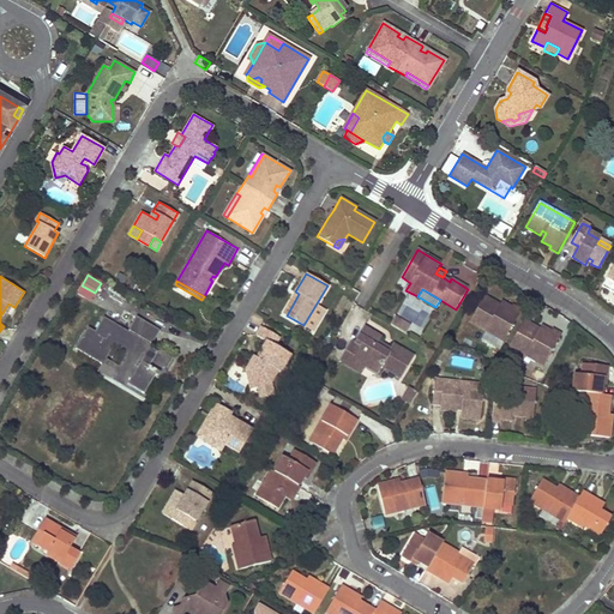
[(299,294),(295,292),(282,313),(287,315),(299,294)]
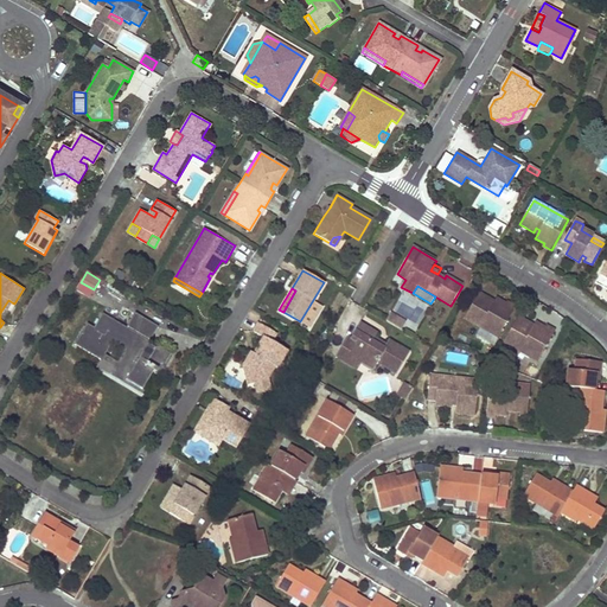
[(490,299),(478,293),(464,318),(480,327),(483,324),(500,334),(515,307),(506,302),(505,304),(496,299),(494,301),(492,305),(489,301),(490,299)]
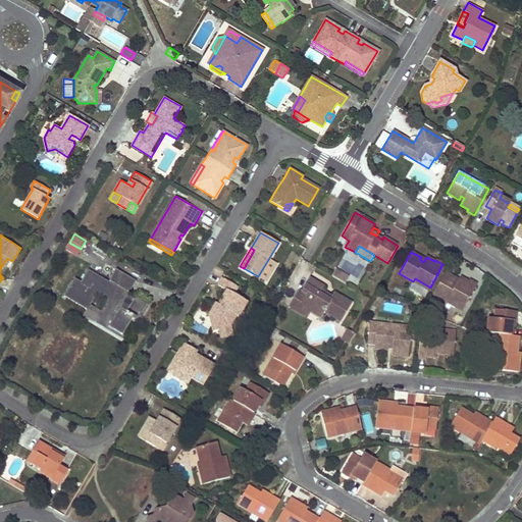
[(127,295),(136,280),(115,268),(108,281),(88,269),(81,281),(74,277),(64,296),(87,309),(90,305),(96,293),(108,300),(101,311),(95,322),(122,338),(124,335),(122,334),(132,318),(135,319),(136,317),(133,315),(136,310),(139,312),(141,314),(147,304),(135,296),(134,298),(127,295)]
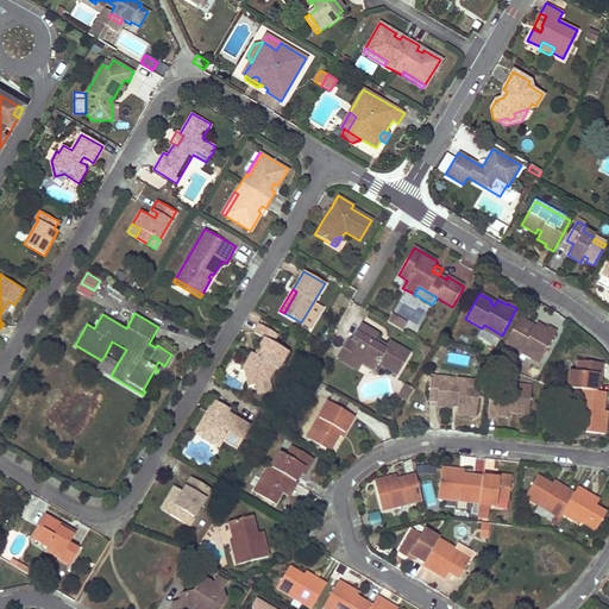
[(407,324),(390,314),(387,321),(402,331),(407,324)]
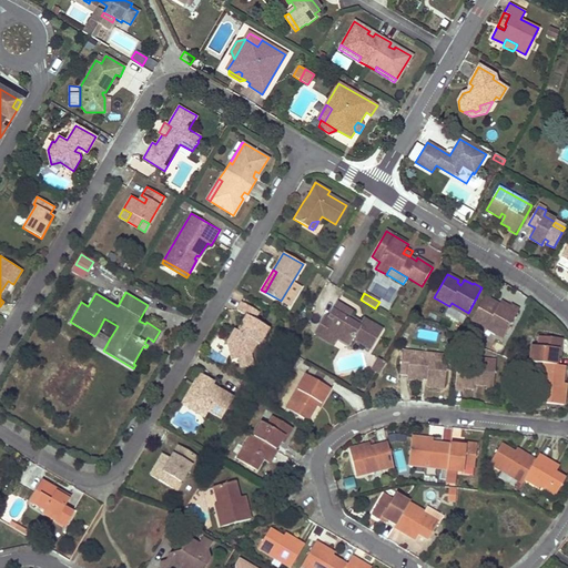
[(510,307),(500,302),(499,305),(498,307),(494,305),(495,303),(485,296),(472,321),(486,328),(488,325),(505,335),(519,310),(510,305),(510,307)]
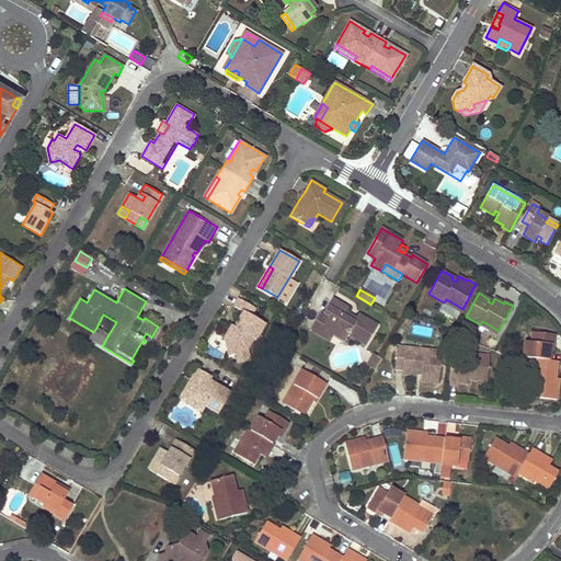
[(265,323),(251,315),(255,308),(240,298),(235,306),(243,311),(239,319),(240,320),(237,328),(235,327),(232,324),(225,338),(231,342),(233,352),(247,350),(254,338),(256,339),(265,323)]
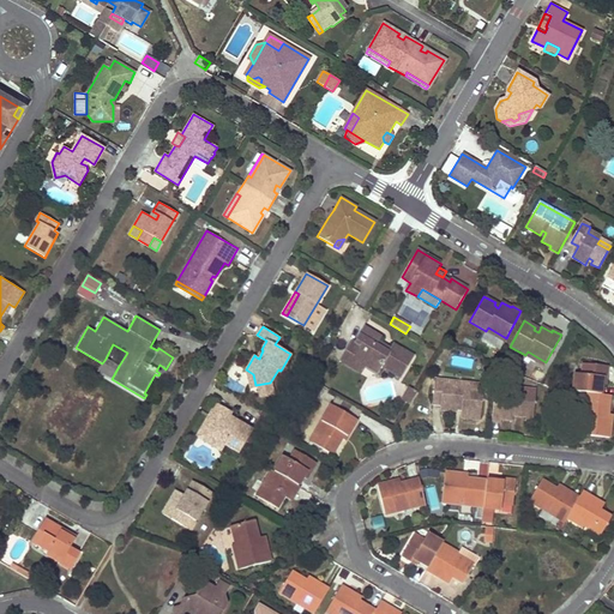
[(389,353),(375,345),(379,341),(380,337),(365,327),(355,343),(353,342),(344,356),(360,366),(377,375),(381,367),(401,378),(414,356),(393,344),(392,348),(389,353)]
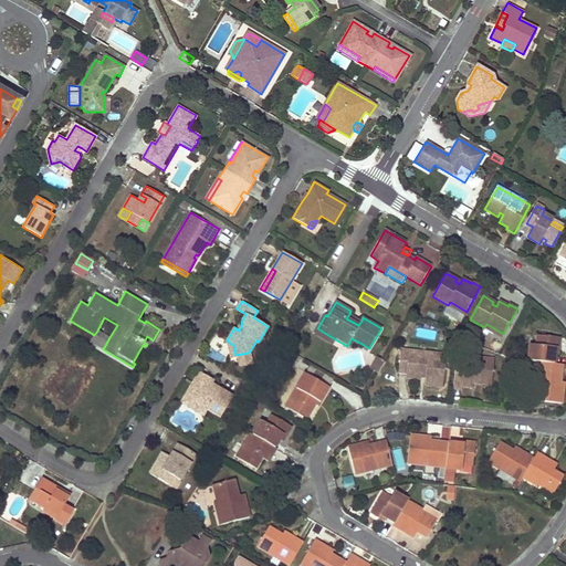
[(467,312),(450,302),(448,305),(464,315),(467,312)]
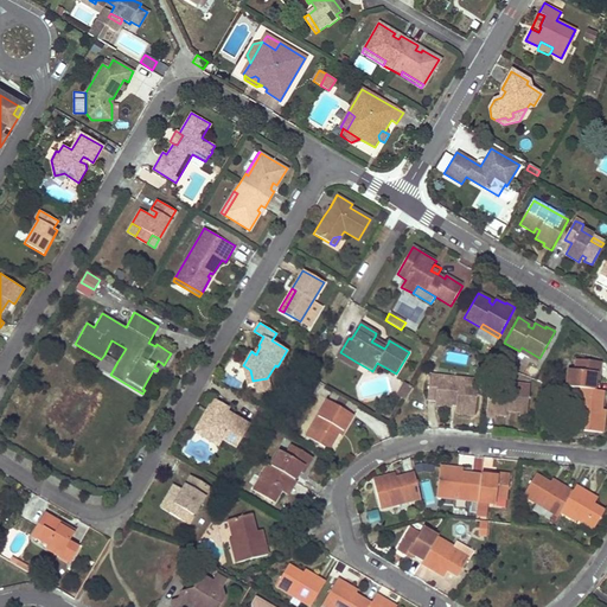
[(388,344),(375,337),(371,342),(384,349),(388,344)]
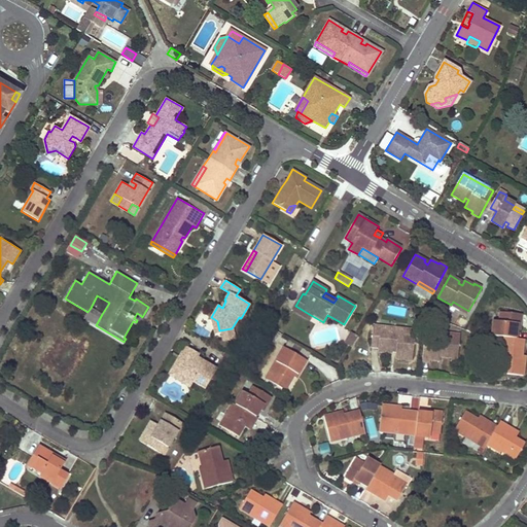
[(453,302),(451,305),(466,314),(468,311),(453,302)]
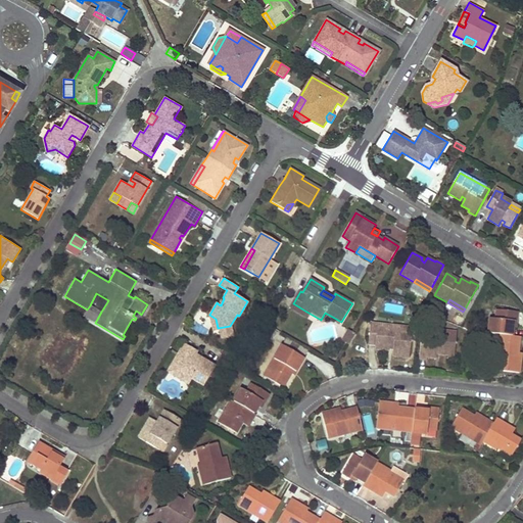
[(306,312),(293,303),(291,305),(305,314),(306,312)]
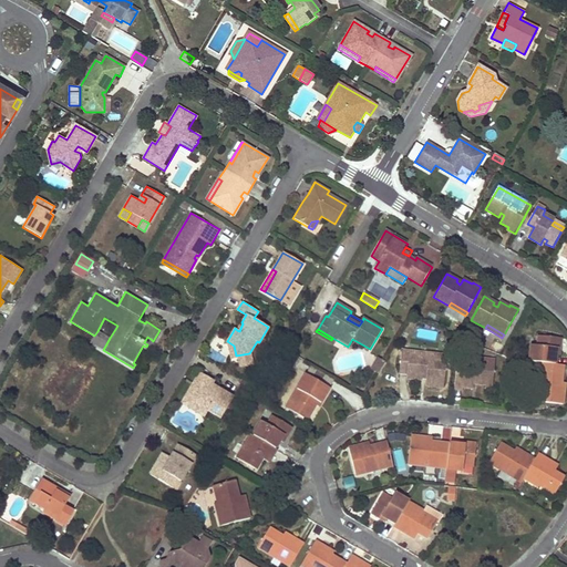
[(91,342),(103,350),(110,338),(98,331),(94,336),(91,342)]
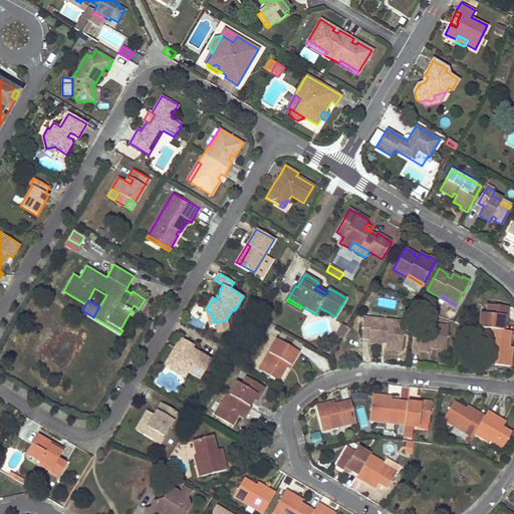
[(509,306),(488,304),(487,314),(482,313),(480,328),(489,329),(503,330),(504,322),(505,316),(508,316),(509,306)]
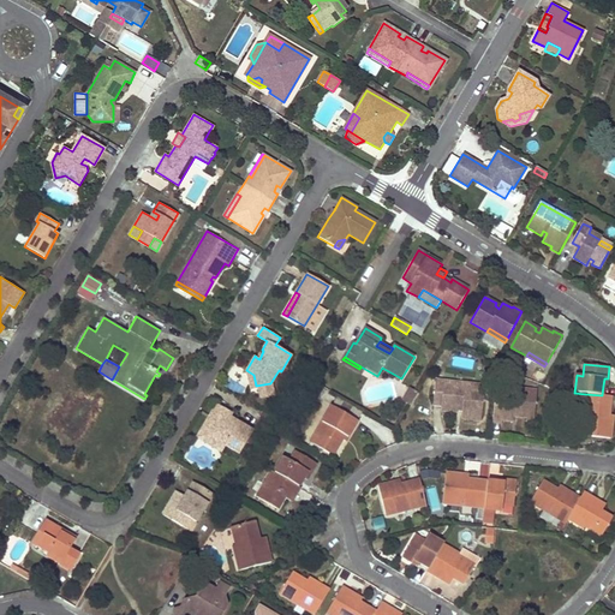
[(256,386),(254,375),(246,370),(250,387),(256,386)]
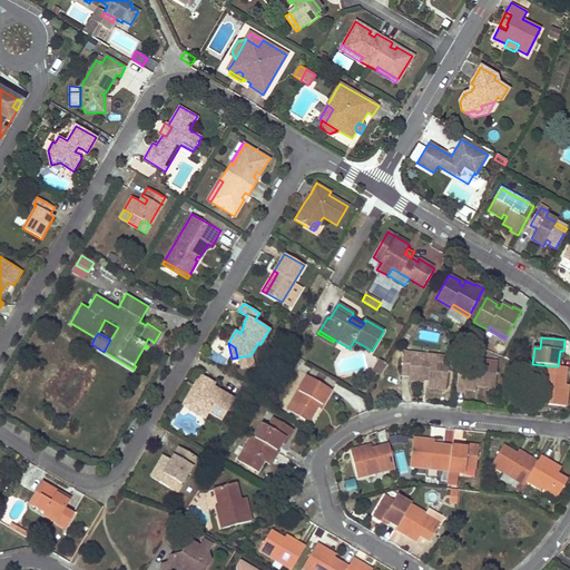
[(508,351),(504,357),(512,361),(514,354),(508,351)]
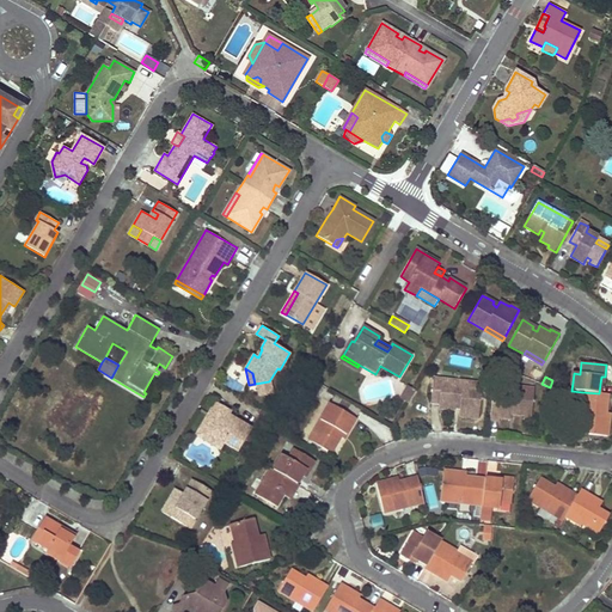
[(308,378),(299,392),(313,399),(322,385),(308,378)]
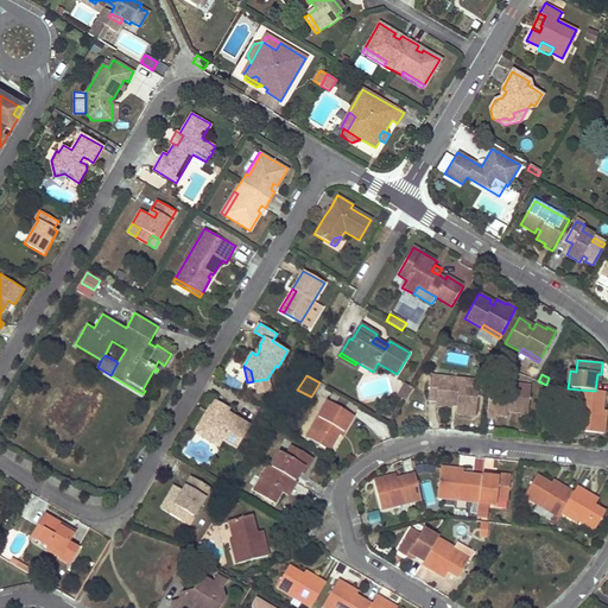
[(441,378),(431,377),(429,400),(437,401),(436,406),(453,407),(453,405),(453,401),(457,403),(457,406),(456,413),(476,416),(479,381),(449,378),(449,384),(439,382),(441,378)]
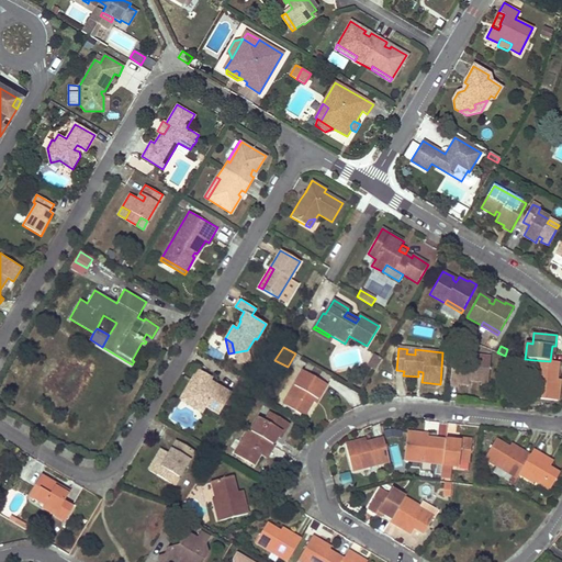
[(361,362),(358,349),(335,355),(332,359),(334,369),(361,362)]
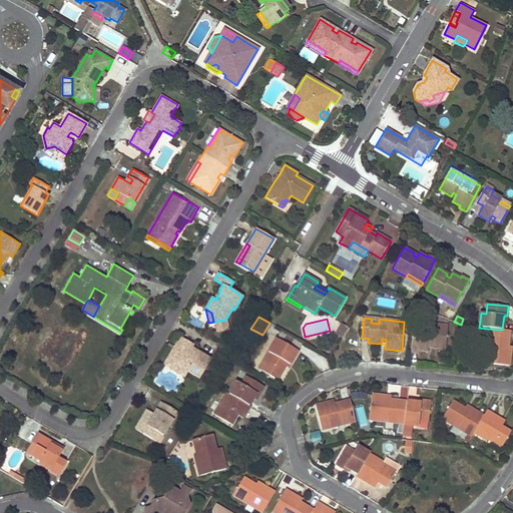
[(448,327),(414,323),(411,352),(419,353),(419,351),(428,352),(428,348),(429,345),(432,345),(432,348),(445,349),(448,327)]
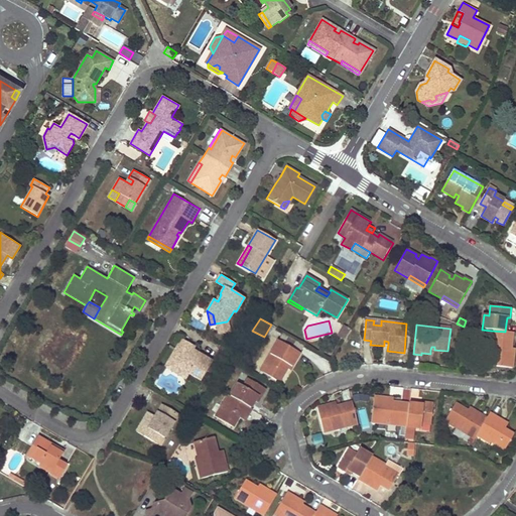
[(351,330),(344,326),(341,331),(348,335),(351,330)]
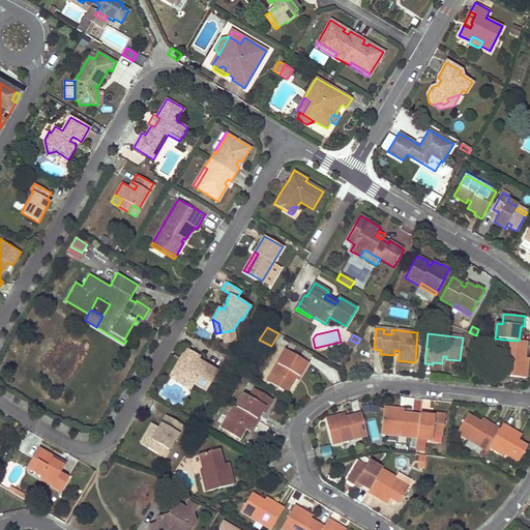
[(353,350),(357,344),(350,340),(347,346),(353,350)]
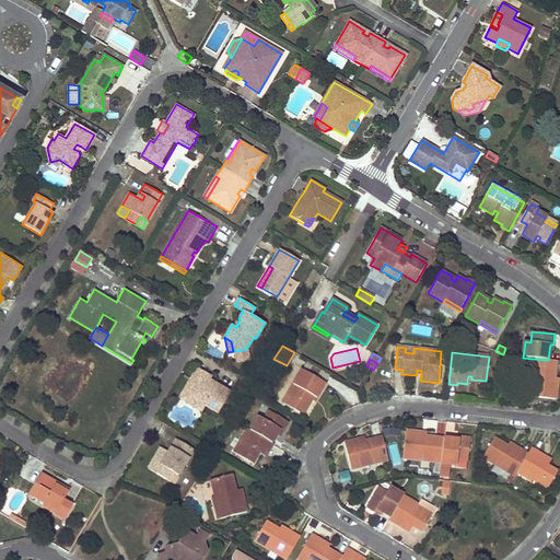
[(555,378),(557,361),(548,360),(533,359),(528,397),(556,399),(558,383),(555,382),(555,378)]
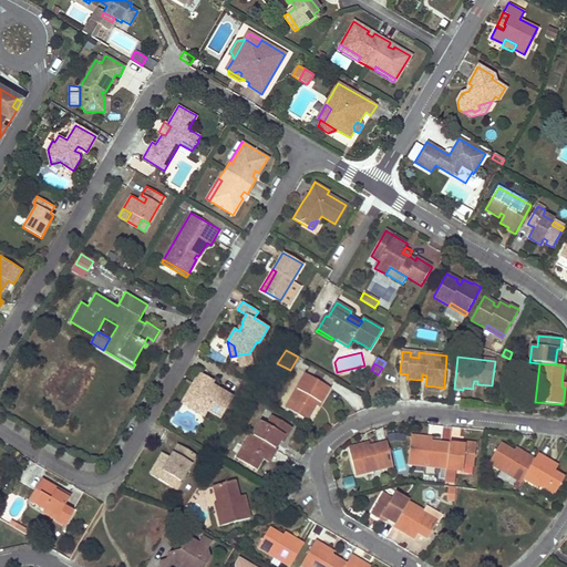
[(203,375),(198,373),(192,384),(196,388),(203,375)]
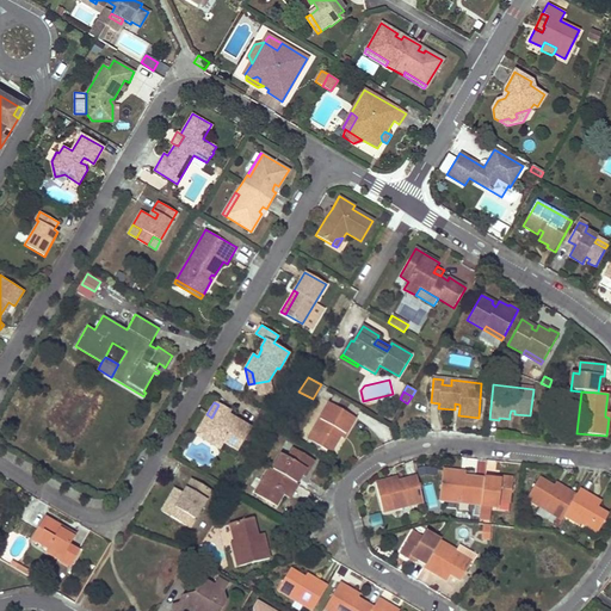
[(355,419),(329,403),(308,439),(321,448),(331,454),(340,437),(343,433),(345,434),(355,419)]
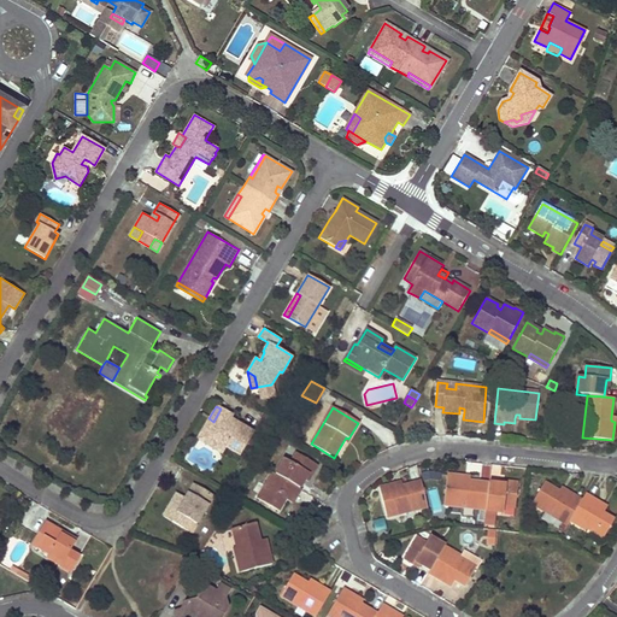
[(253,433),(230,419),(233,416),(221,409),(213,422),(209,418),(200,433),(207,436),(206,439),(223,450),(225,447),(240,456),(253,433)]
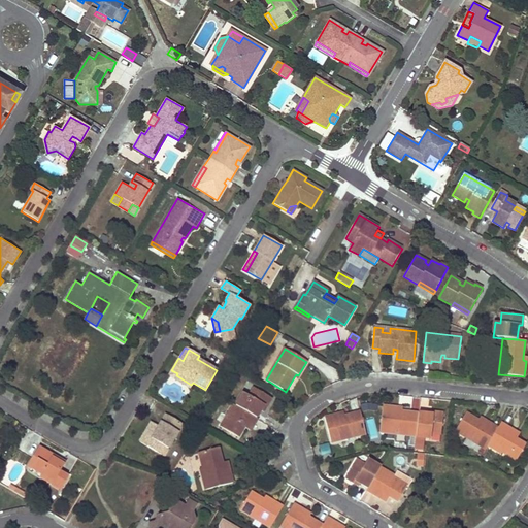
[(177,373),(171,370),(168,375),(174,380),(176,375),(177,373)]
